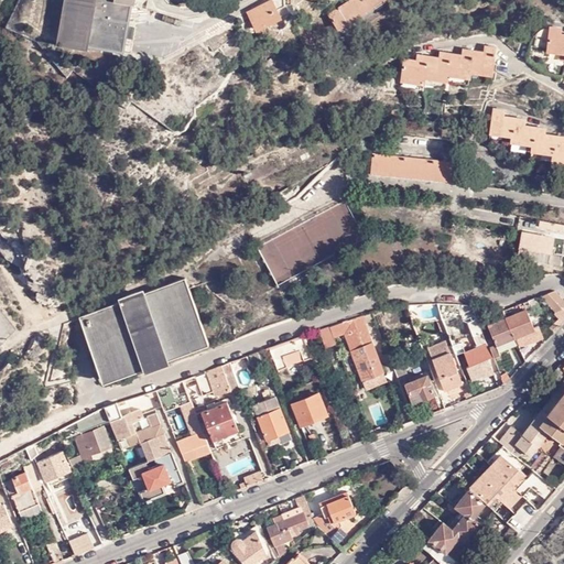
[(68,0),(62,40),(85,44),(90,15),(127,22),(130,4),(114,1),(105,0),(68,0)]
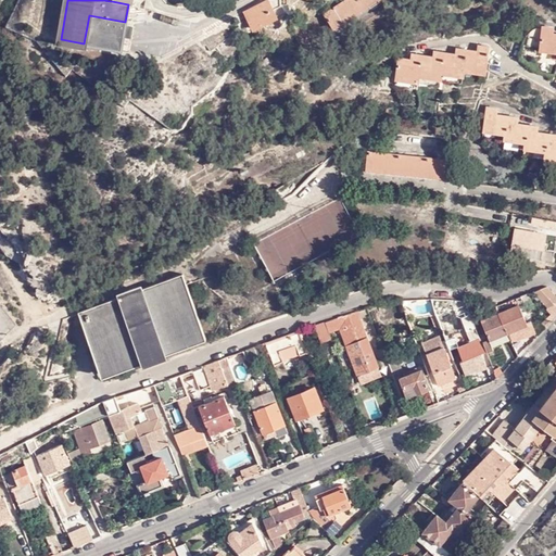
[(251,28),(252,29),(276,17),(273,11),(266,0),(265,0),(243,12),(251,28)]
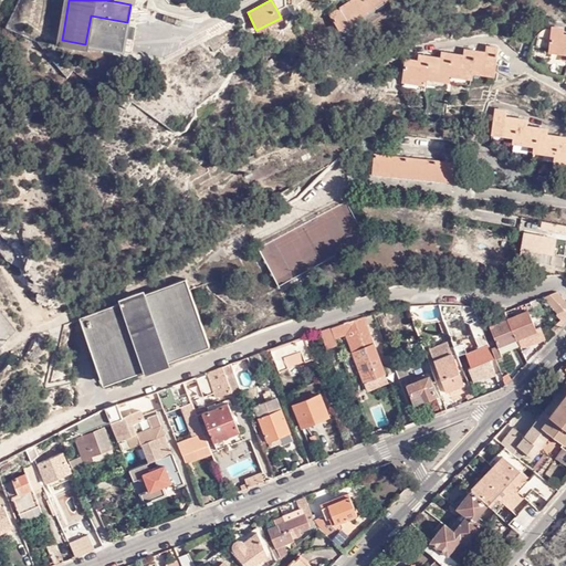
[(354,0),(329,17),(339,30),(384,0),(354,0)]
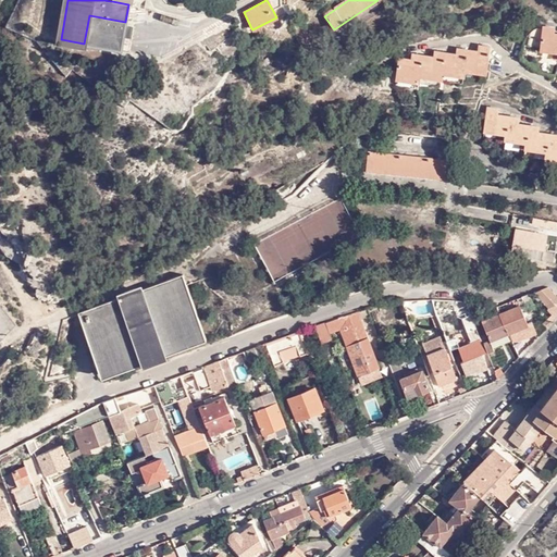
[(89,15),(84,44),(120,49),(125,22),(89,15)]
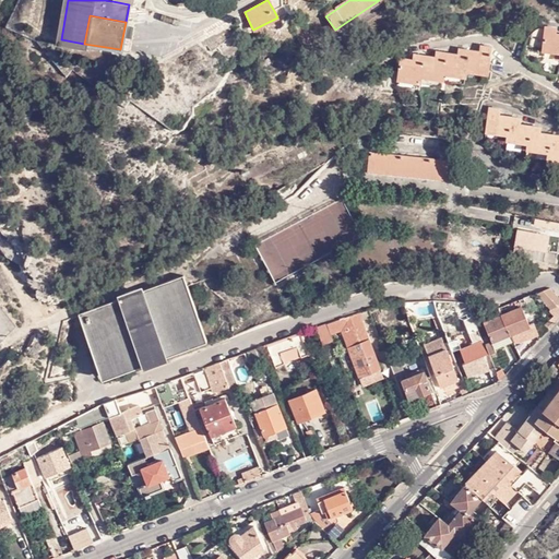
[(543,47),(558,49),(558,32),(557,32),(557,26),(546,24),(543,47)]
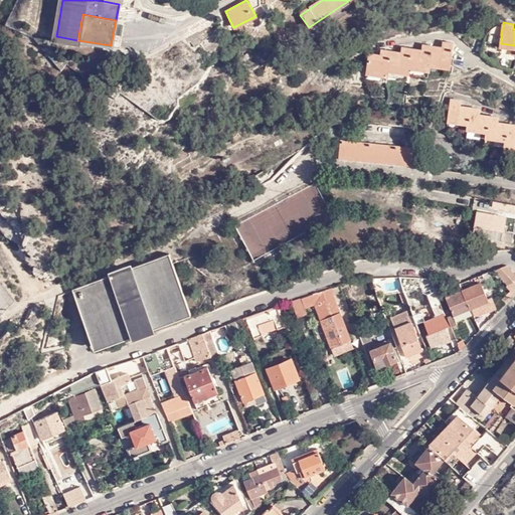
[(196,35),(191,38),(196,46),(201,42),(196,35)]
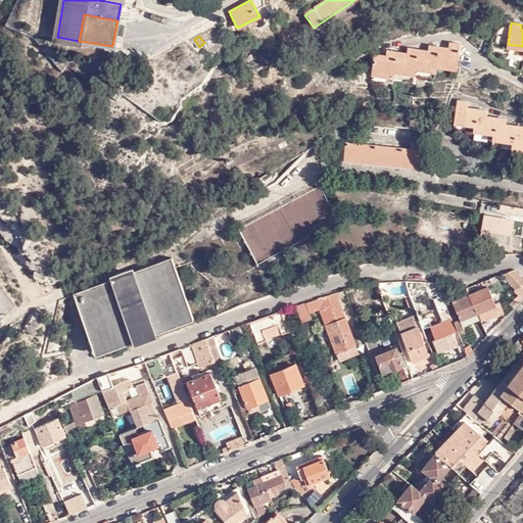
[(447,50),(437,48),(435,65),(455,68),(458,46),(448,45),(447,50)]
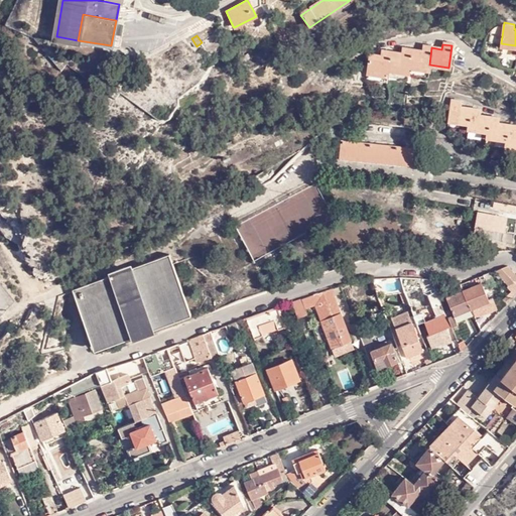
[(421,51),(411,50),(408,68),(428,70),(429,65),(431,47),(423,46),(421,51)]
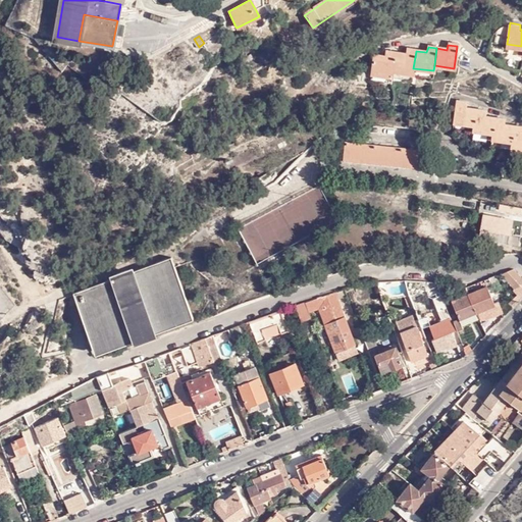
[(407,55),(395,53),(393,70),(412,73),(413,68),(416,51),(408,50),(407,55)]
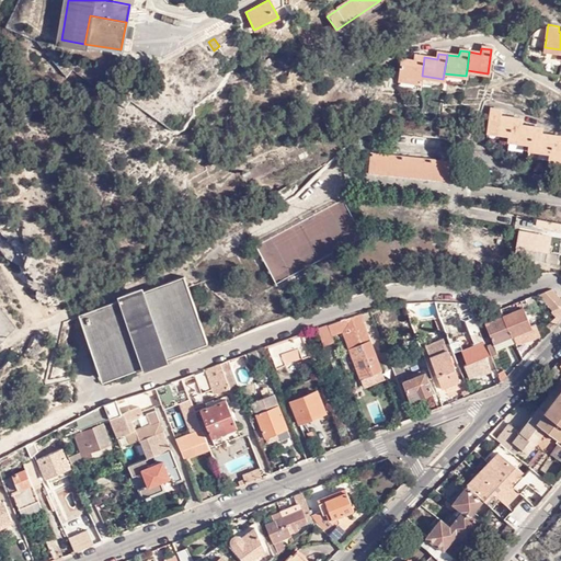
[(422,76),(424,57),(415,56),(414,61),(402,60),(399,79),(421,82),(422,76)]
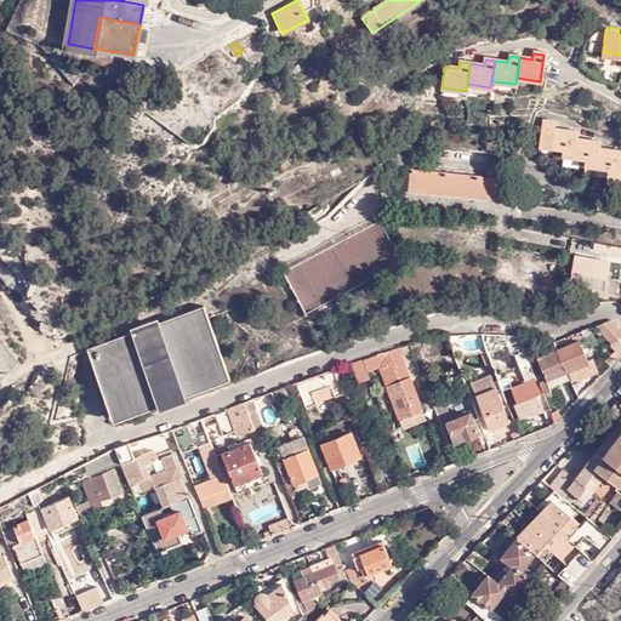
[(541,144),(565,148),(568,130),(556,127),(556,121),(545,120),(541,144)]
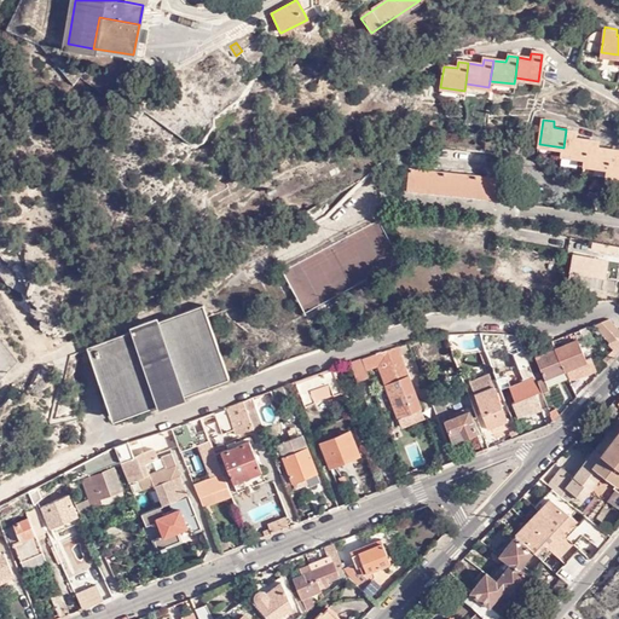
[(566,129),(563,148),(563,154),(586,157),(589,139),(577,137),(577,131),(566,129)]
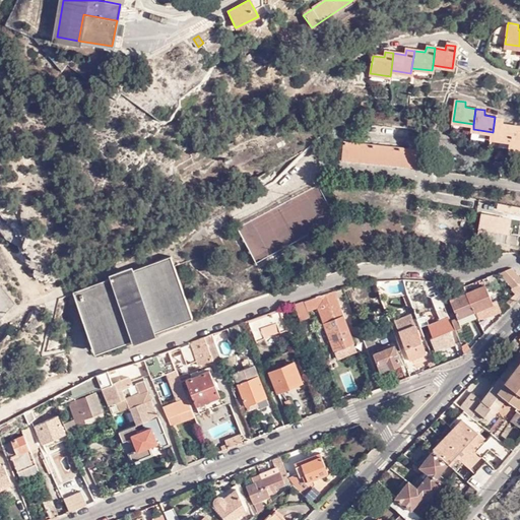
[(495,117),(493,132),(492,137),(511,140),(514,125),(503,123),(504,118),(495,117)]
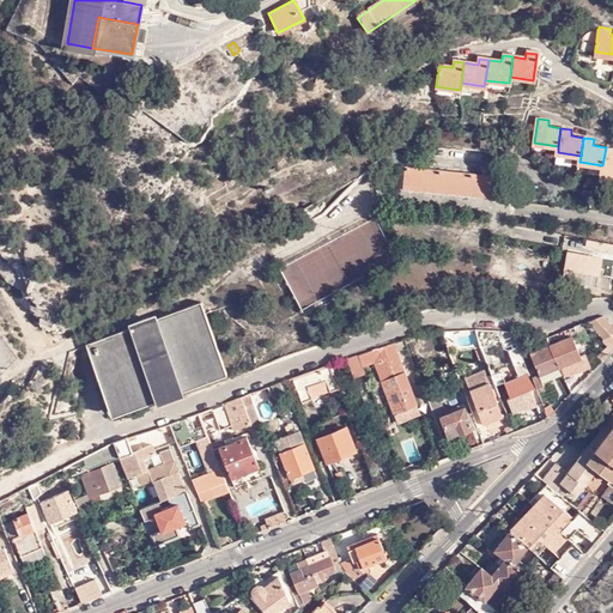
[(612,147),(606,147),(602,165),(602,171),(612,173),(612,147)]
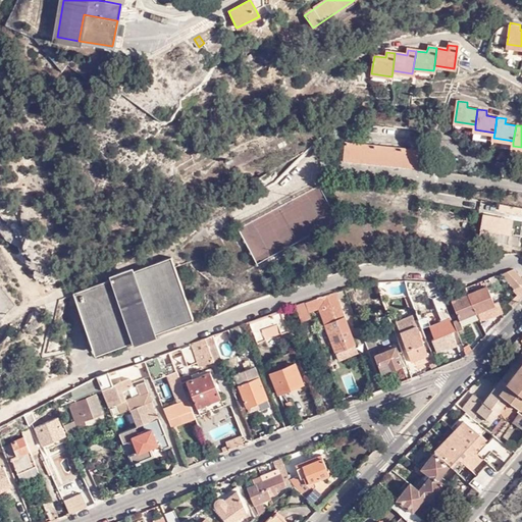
[(345,144),(344,161),(427,168),(429,151),(345,144)]
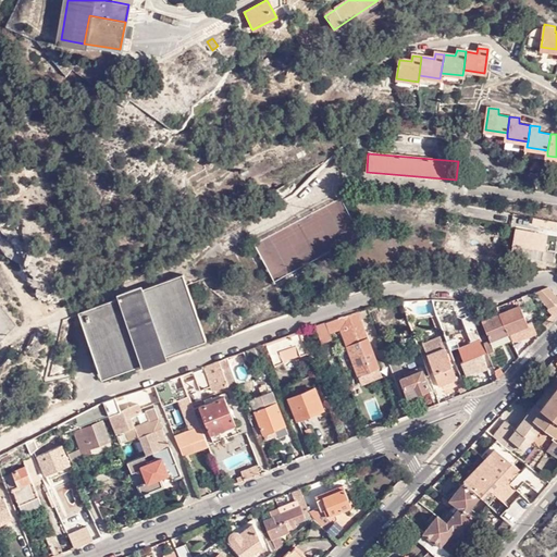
[(512,245),(533,249),(536,234),(516,230),(512,245)]
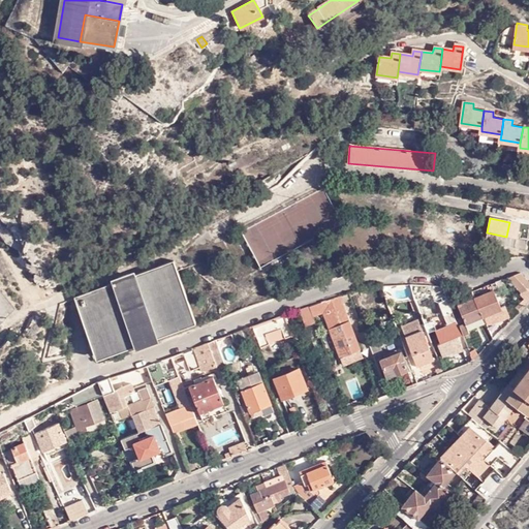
[(509,222),(506,237),(517,239),(519,224),(517,223),(517,221),(512,221),(511,222),(509,222)]
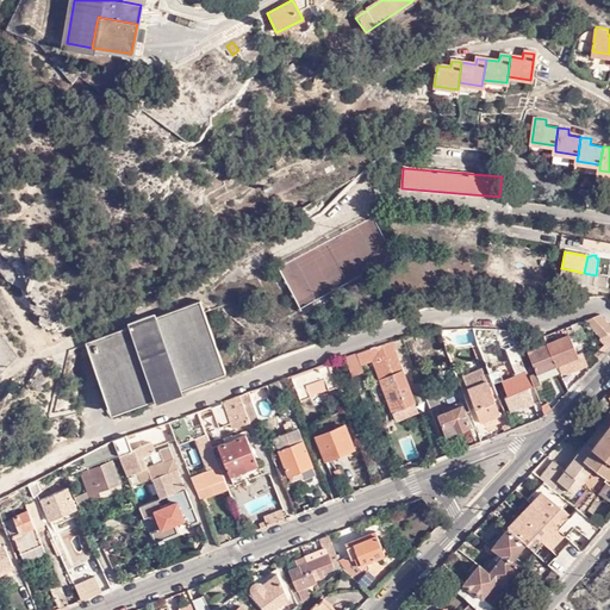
[(87,342),(91,354),(95,367),(113,411),(225,369),(205,312),(200,299),(147,318),(147,316),(137,318),(138,322),(86,341),(87,342)]
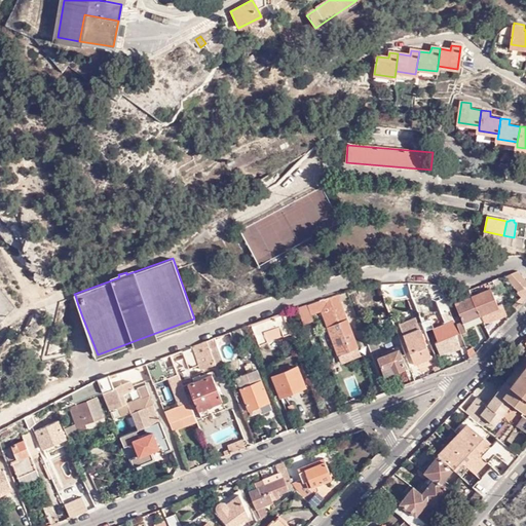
[(525,279),(518,271),(510,275),(524,290),(522,293),(525,298),(525,279)]
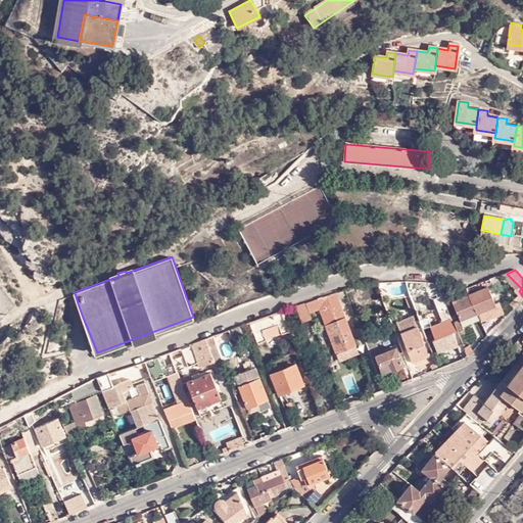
[(485,289),(469,295),(478,314),(480,319),(502,310),(500,304),(495,306),(487,289),(487,288),(485,289)]
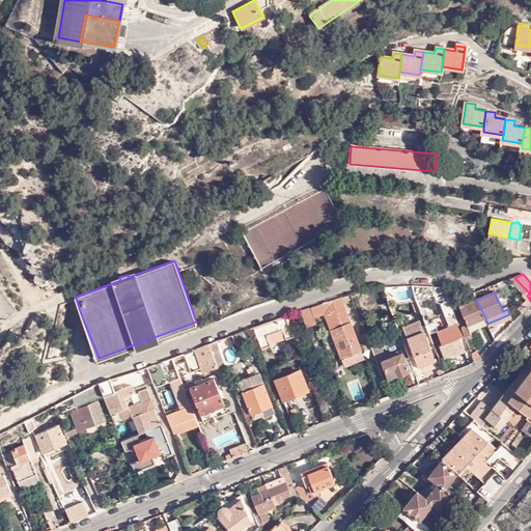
[(476,300),(474,294),(463,299),(465,304),(476,300)]
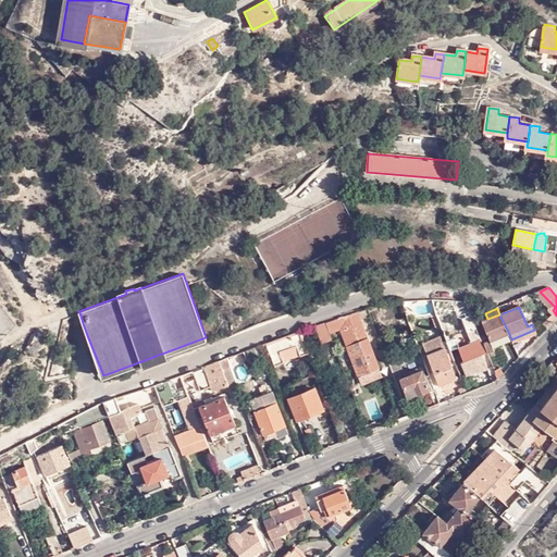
[(337,318),(323,323),(327,333),(341,329),(359,376),(379,370),(358,311),(337,318)]
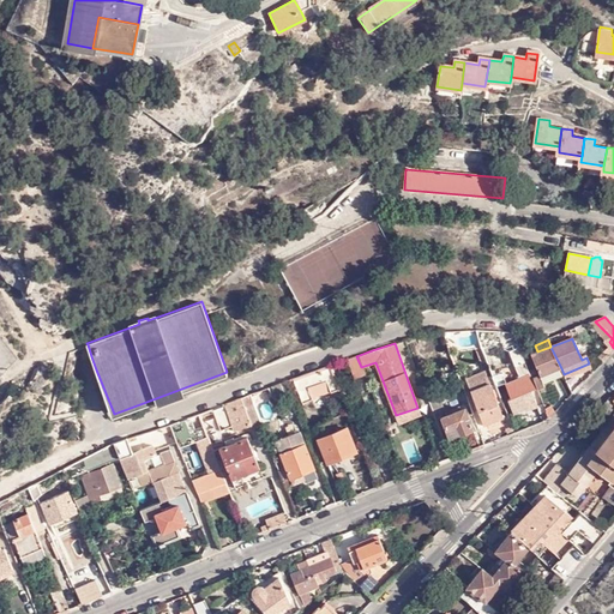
[(79,361),(91,356),(88,344),(77,348),(79,361)]
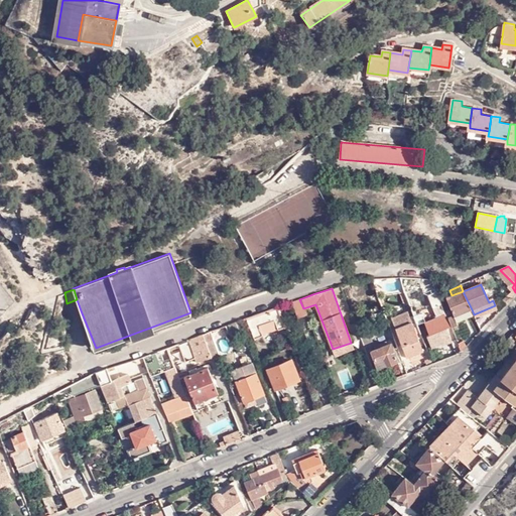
[(472,309),(463,291),(452,295),(446,298),(454,316),(472,309)]
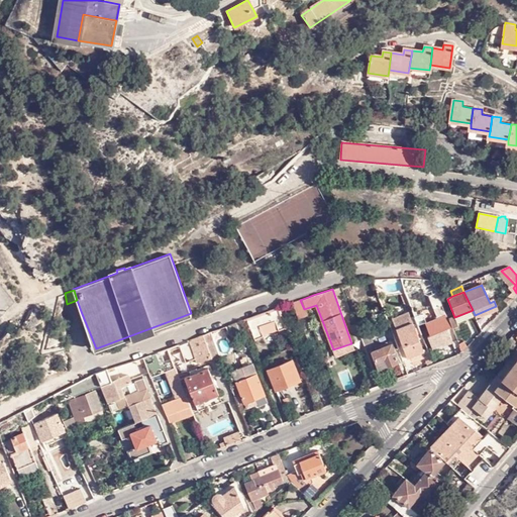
[(298,319),(306,315),(304,309),(300,300),(292,303),(294,309),(298,319)]
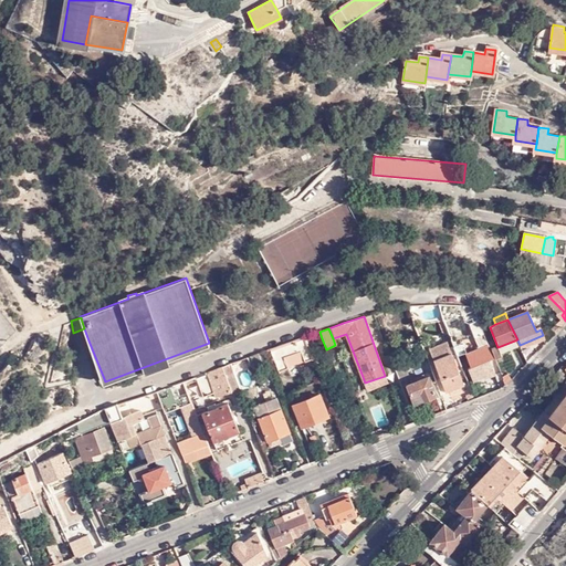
[(314,341),(322,338),(320,332),(312,335),(314,341)]
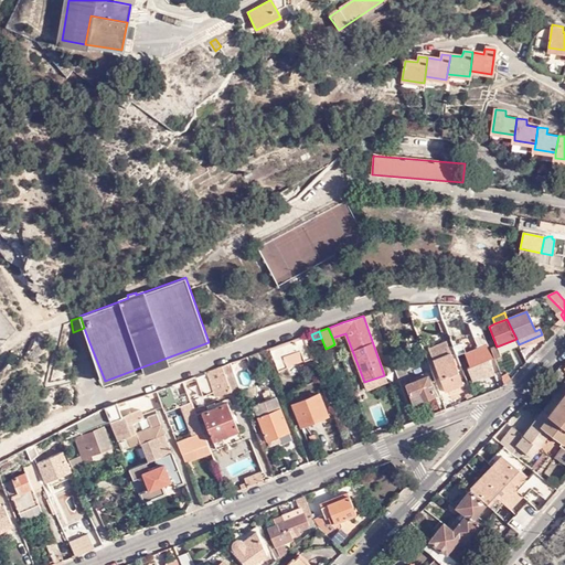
[(304,362),(311,359),(304,337),(269,349),(278,372),(287,369),(287,368),(284,359),(300,352),(304,361),(304,362)]
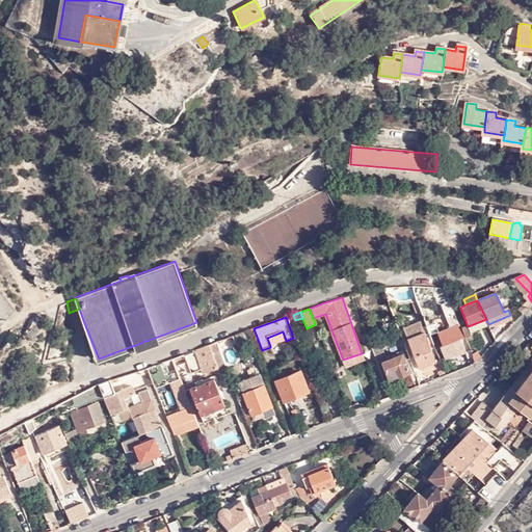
[(488,324),(486,319),(468,326),(467,327),(469,333),(470,331),(488,324)]
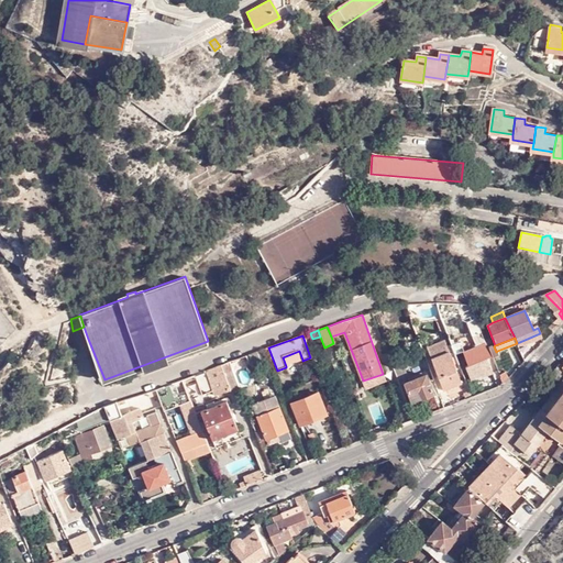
[(453,345),(452,345),(448,346),(445,341),(428,348),(432,360),(443,390),(461,384),(454,366),(460,364),(456,355),(453,345)]
